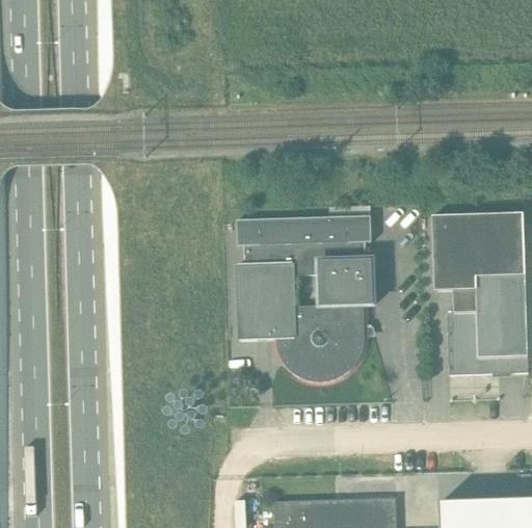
[(528,371),(523,211),(484,212),(431,214),(434,289),(453,288),(453,311),(447,311),(449,373),(528,371)]
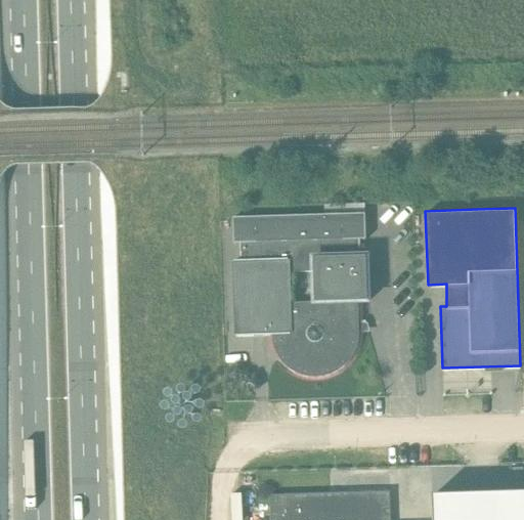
[(233,239),(239,239),(241,257),(234,258),(236,334),(271,332),(271,334),(271,335),(272,338),(272,339),(272,342),(274,346),(275,348),(276,351),(277,353),(278,355),(279,356),(280,358),(282,360),(285,362),(287,363),(288,365),(291,366),(293,369),(294,370),(296,371),(300,372),(303,373),(306,374),(307,374),(309,374),(311,375),(314,375),(320,375),(324,374),(328,373),(332,372),(336,370),(339,367),(343,365),(347,361),(350,357),(352,355),(353,352),(355,349),(356,347),(357,345),(357,343),(358,340),(358,338),(359,335),(359,333),(359,331),(359,330),(359,328),(357,328),(356,320),(365,319),(365,317),(358,317),(358,299),(367,298),(366,253),(360,254),(359,235),(366,234),(365,211),(232,215),(233,239)]
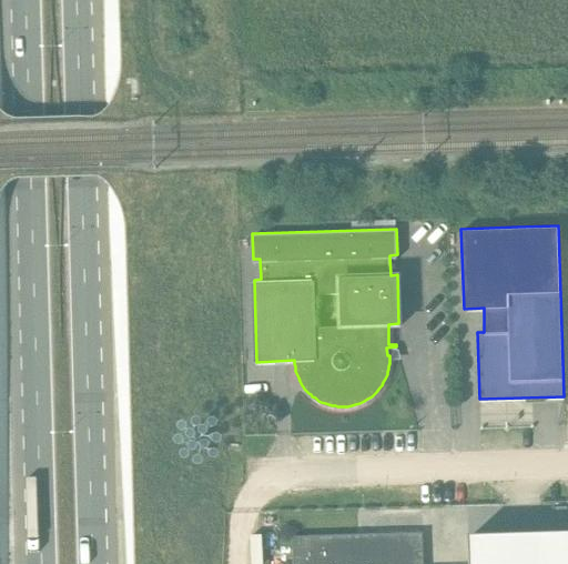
[(567,504),(556,504),(556,515),(567,515),(567,504)]
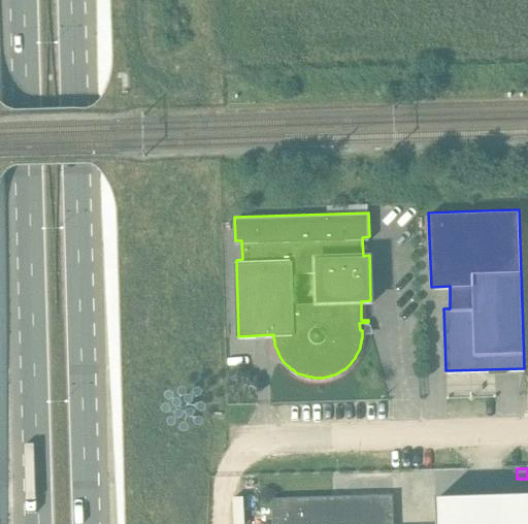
[(393,523),(393,492),(272,495),(273,516),(272,523),(393,523)]
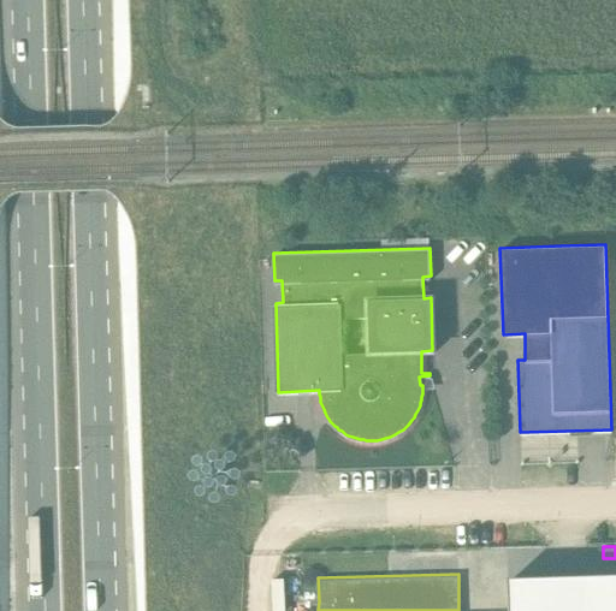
[(531,579),(508,579),(508,610),(615,610),(615,575),(533,577),(531,577),(531,579)]
